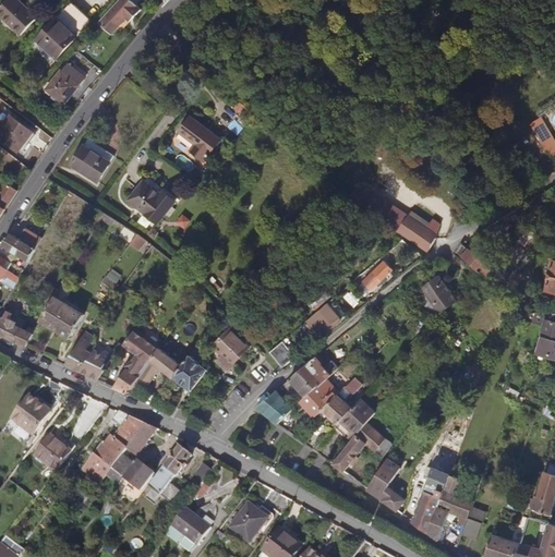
[(3,0),(0,4),(0,16),(19,34),(34,17),(16,0),(3,0)]
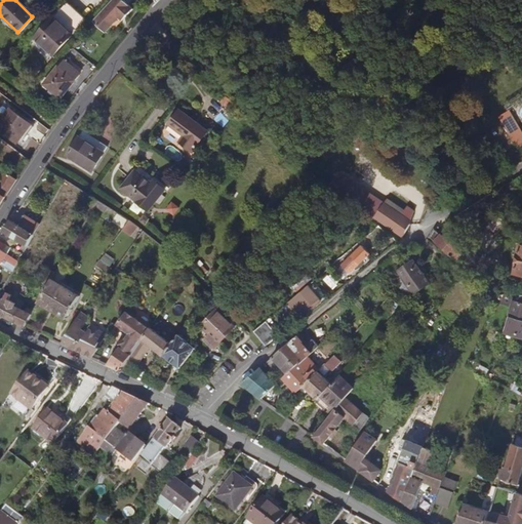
[(109,0),(90,19),(103,31),(109,24),(112,21),(115,24),(129,7),(120,0),(109,0)]
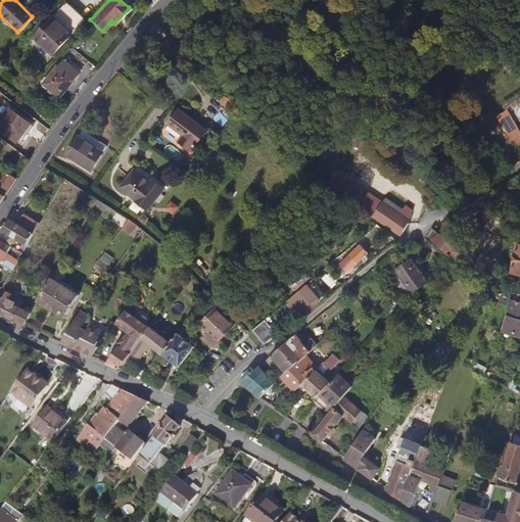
[(65,1),(32,37),(50,54),(84,18),(65,1)]
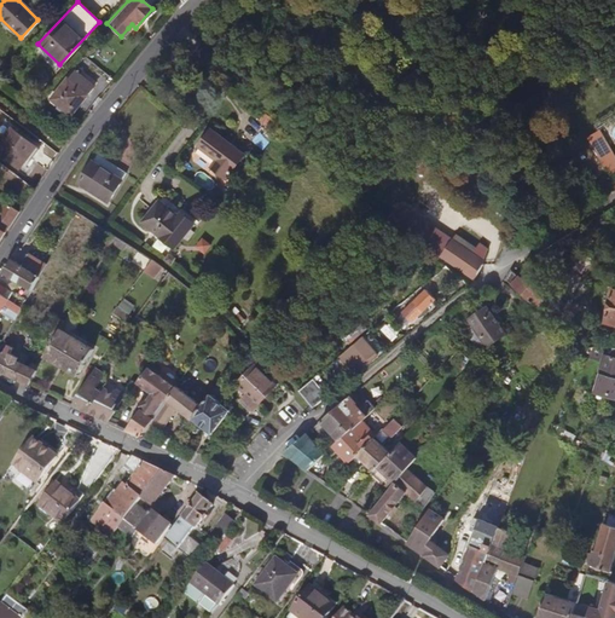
[(65,76),(48,98),(68,114),(96,81),(77,67),(68,79),(65,76)]
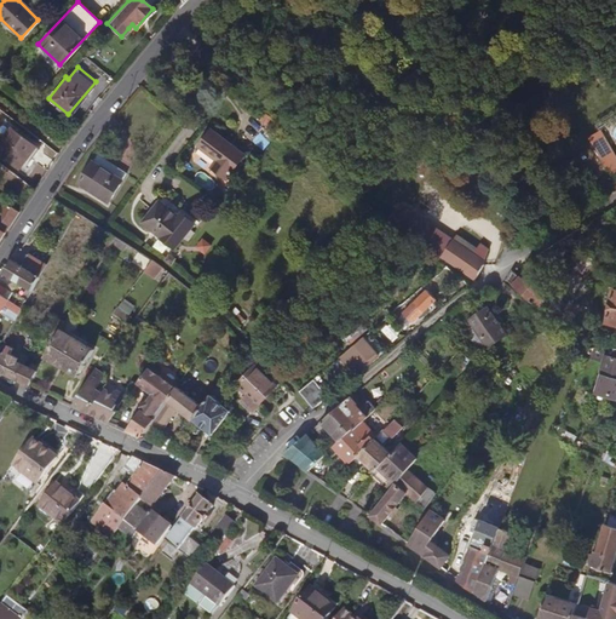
[(10,127),(0,138),(0,153),(17,167),(34,145),(10,127)]
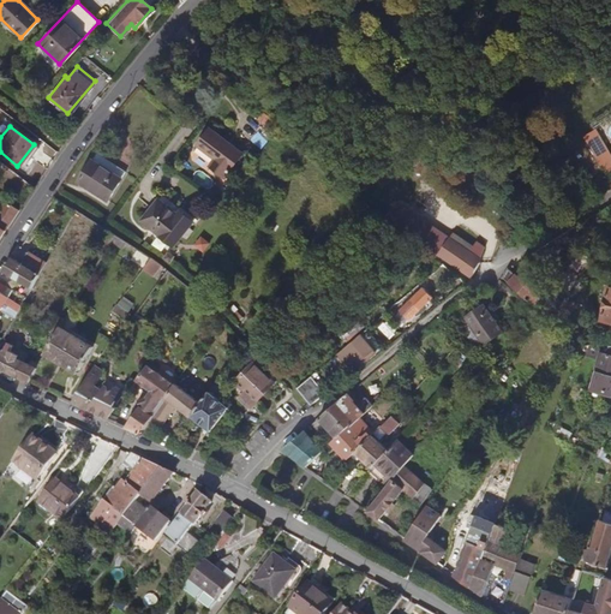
[(207,129),(193,144),(211,159),(207,165),(222,177),(240,153),(207,129)]
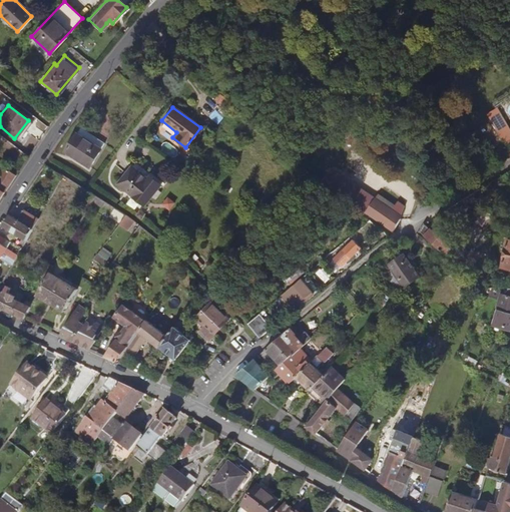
[(509,139),(509,133),(494,107),(484,113),(503,144),(509,139)]
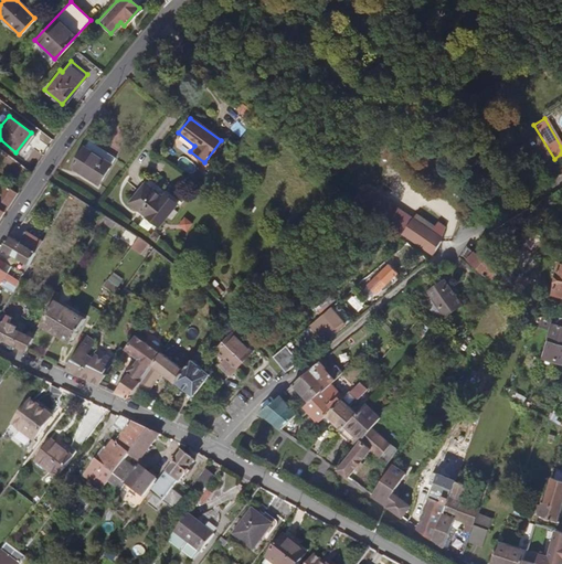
[(82,147),(69,166),(96,183),(109,163),(82,147)]
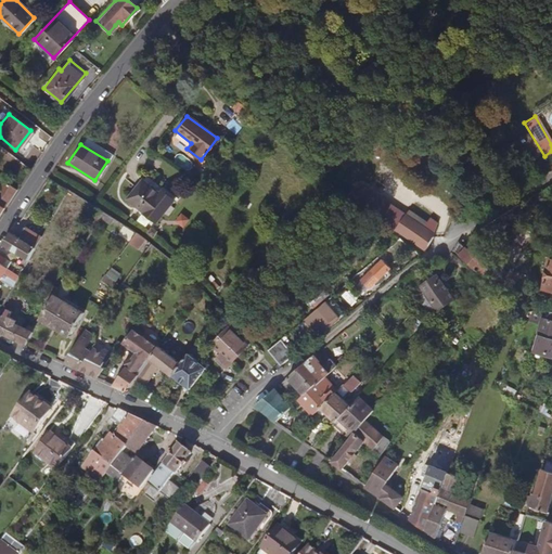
[(0,211),(16,188),(1,178),(0,177),(0,211)]
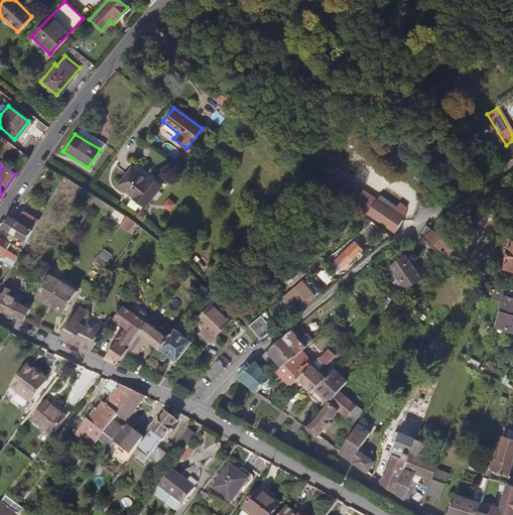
[(131,166),(116,184),(142,206),(160,185),(148,176),(146,179),(131,166)]
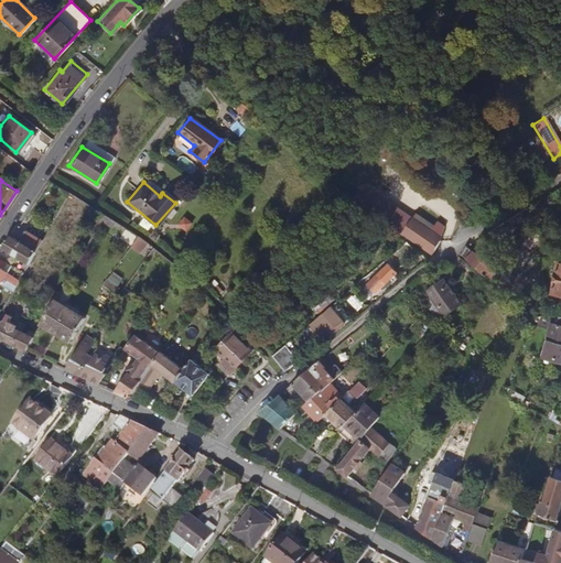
[(356,186),(348,198),(390,227),(430,255),(438,240),(437,237),(442,226),(434,222),(431,226),(429,230),(410,217),(360,185),(359,187),(356,186)]
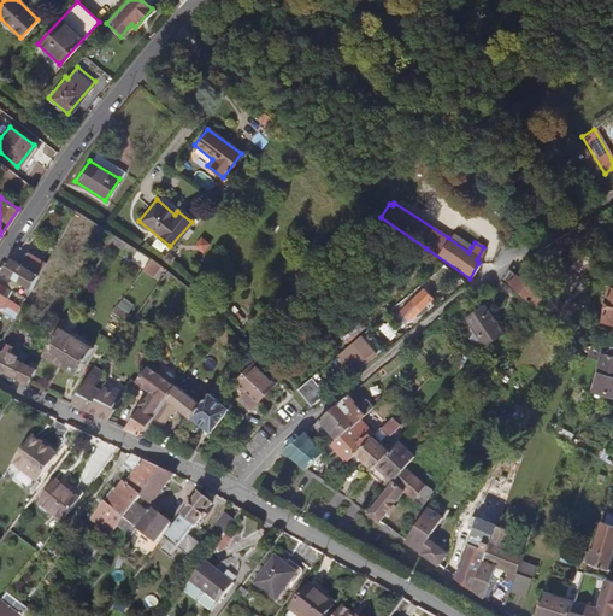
[(451,233),(448,238),(469,252),(471,247),(451,233)]
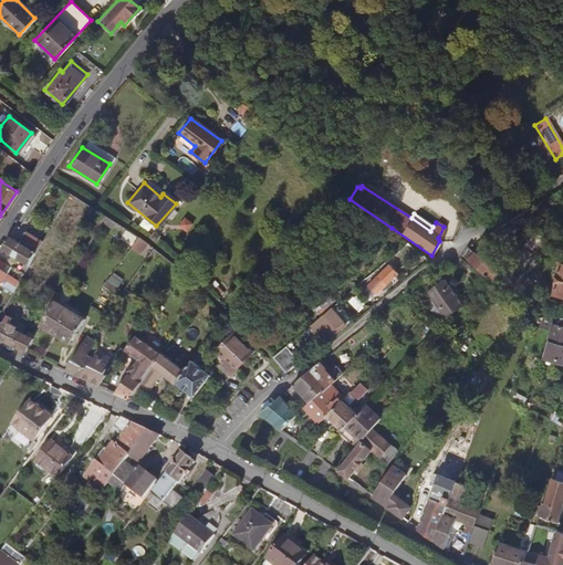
[(113,221),(102,215),(98,221),(110,228),(113,221)]
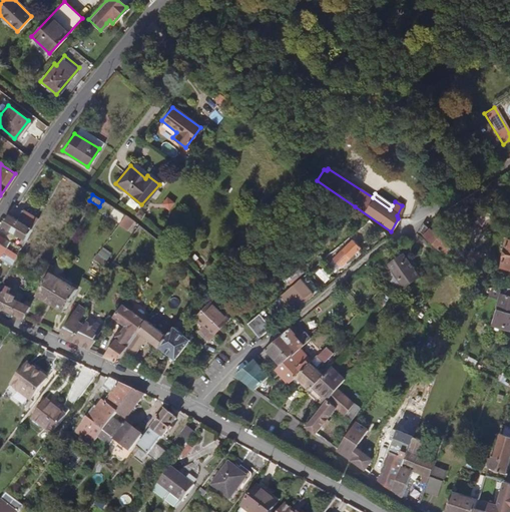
[(451,204),(442,210),(446,215),(455,210),(451,204)]
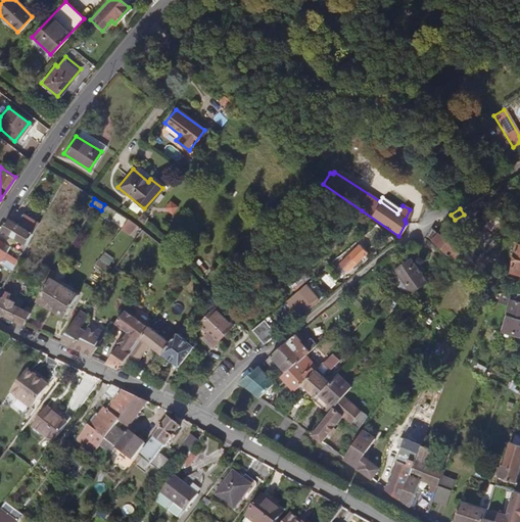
[(122,224),(127,218),(115,211),(112,218),(122,224)]
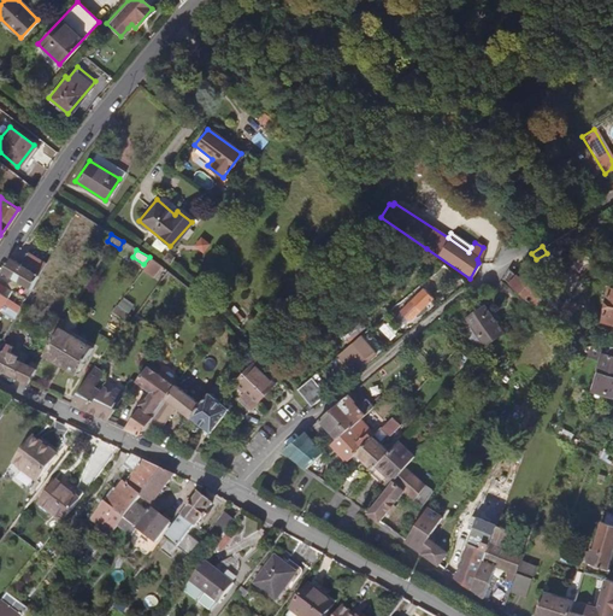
[(7,257),(0,270),(23,285),(21,291),(25,294),(42,263),(24,252),(18,263),(10,259),(7,257)]
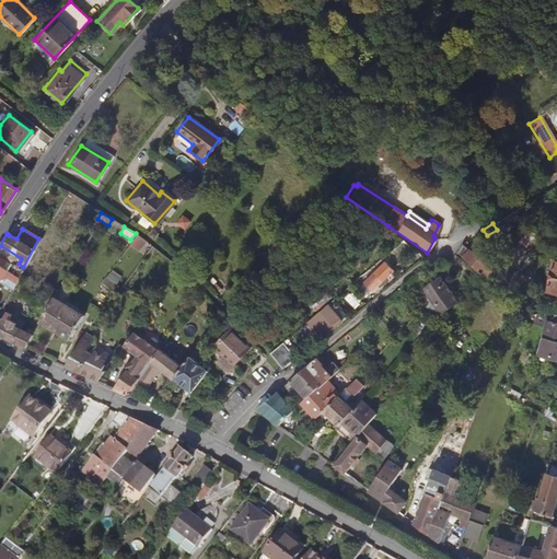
[(490,270),(461,244),(455,253),(484,277),(490,270)]
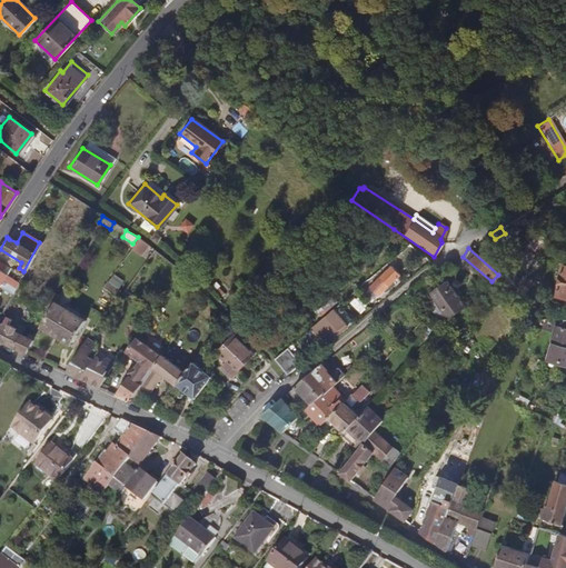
[(395,261),(390,266),(398,275),(404,269),(395,261)]
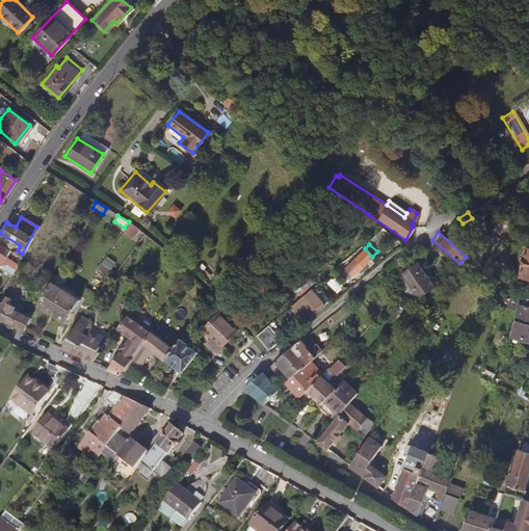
[(352,275),(363,266),(372,257),(365,248),(364,248),(345,268),(352,275)]
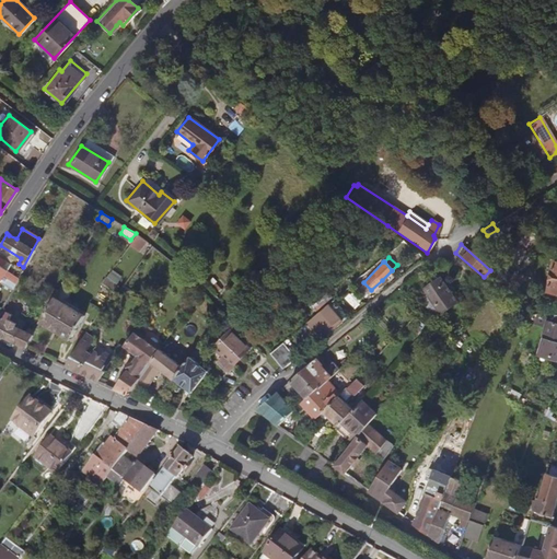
[(556,263),(552,261),(546,291),(556,293),(556,263)]
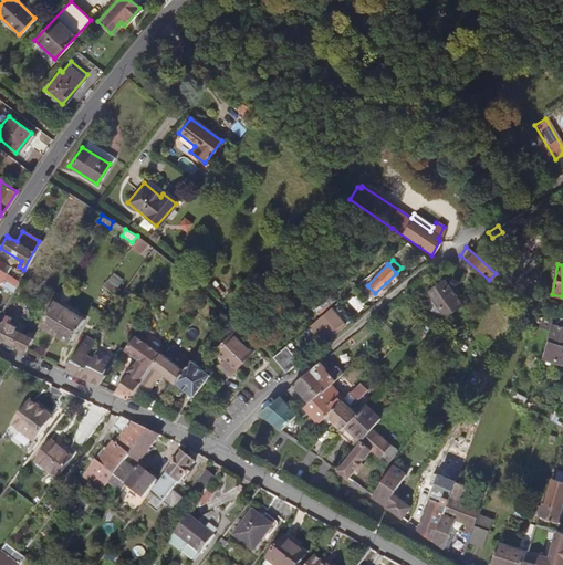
[(0,284),(12,291),(18,281),(0,270),(0,284)]
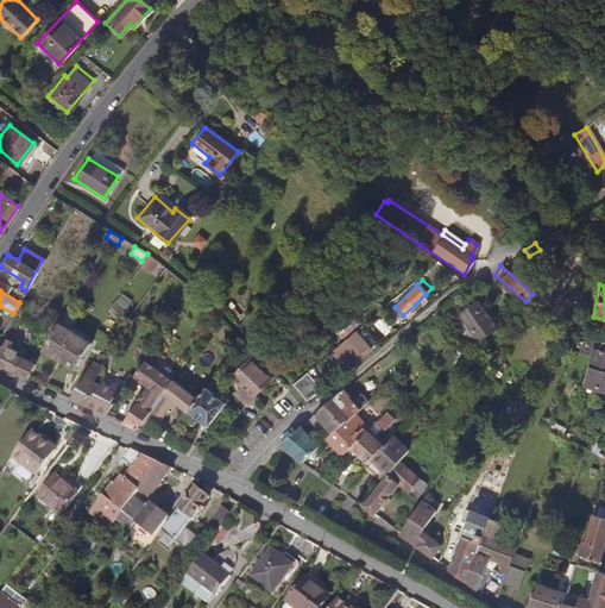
[(108,307),(120,314),(124,308),(113,301),(108,307)]
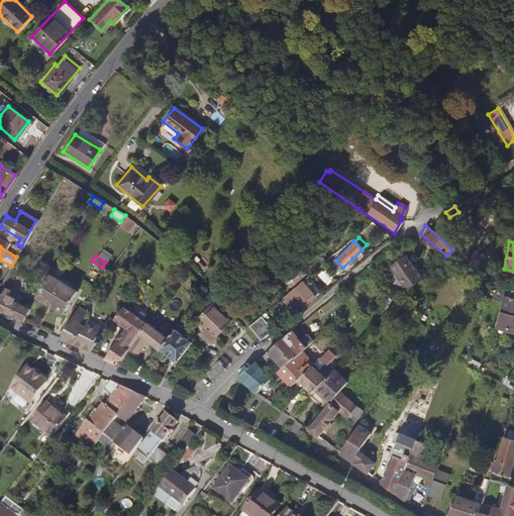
[(404,255),(389,266),(393,272),(388,277),(395,287),(401,284),(404,289),(419,279),(404,255)]
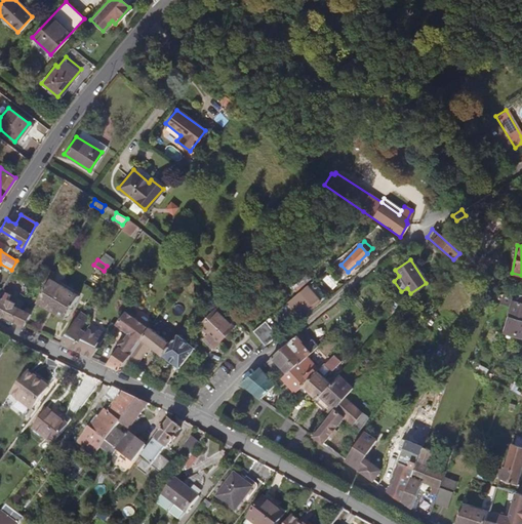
[(348,272),(351,277),(362,268),(358,263),(348,272)]
